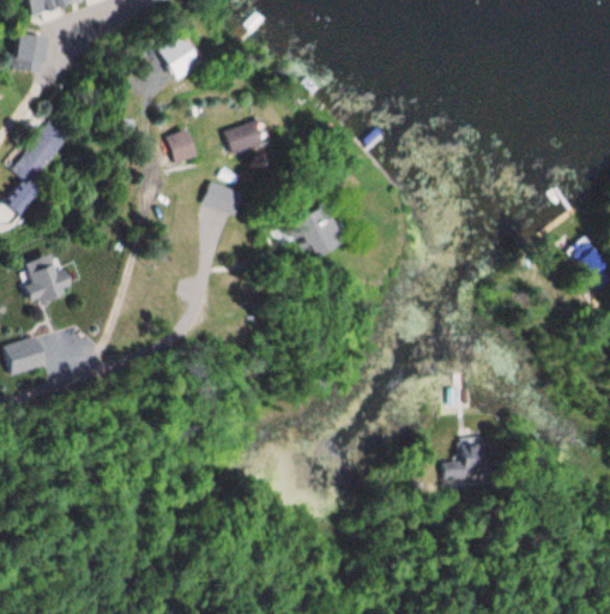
[(200,64),(181,32),(156,49),(175,79),(200,64)]
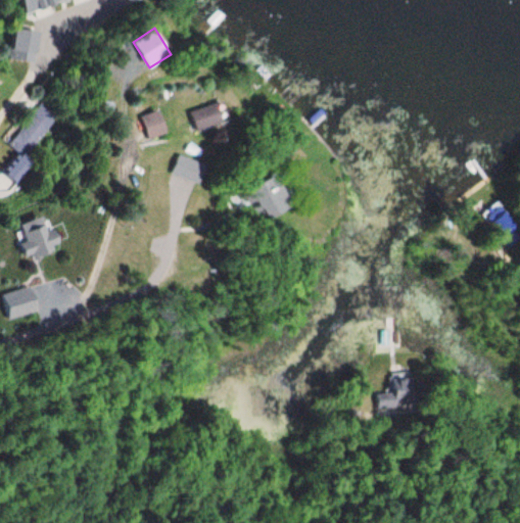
[(199,134),(230,124),(223,101),(192,110),(199,134)]
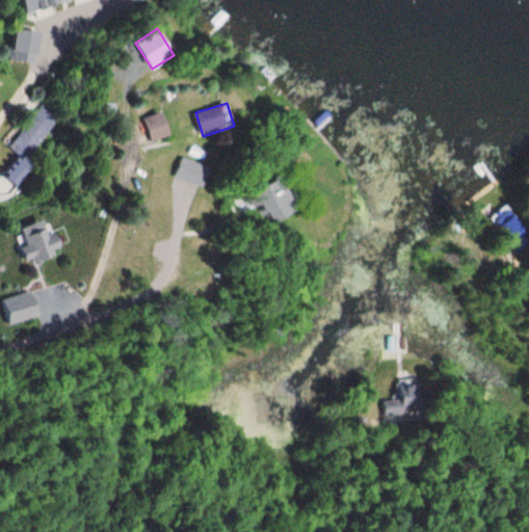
[(59,118),(43,105),(10,149),(27,161),(59,118)]
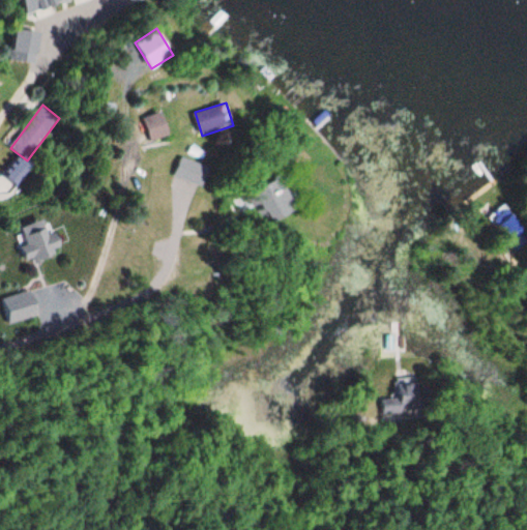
[(152,141),(171,136),(165,111),(145,116),(152,141)]
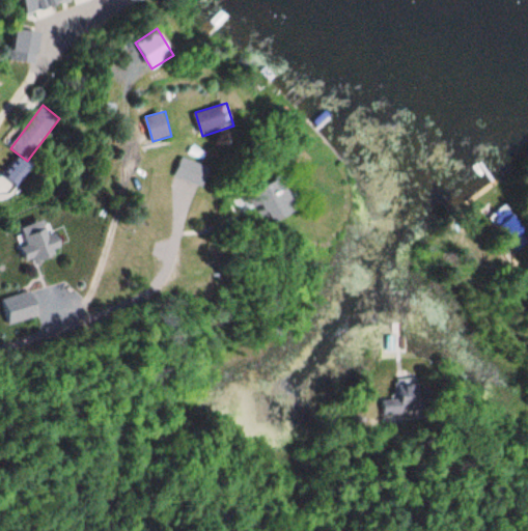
[(176,176),(204,187),(213,167),(184,157),(176,176)]
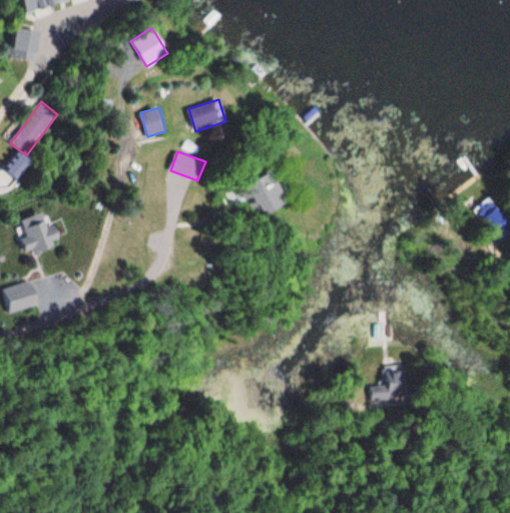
[(287,204),(273,172),(247,182),(262,215),(287,204)]
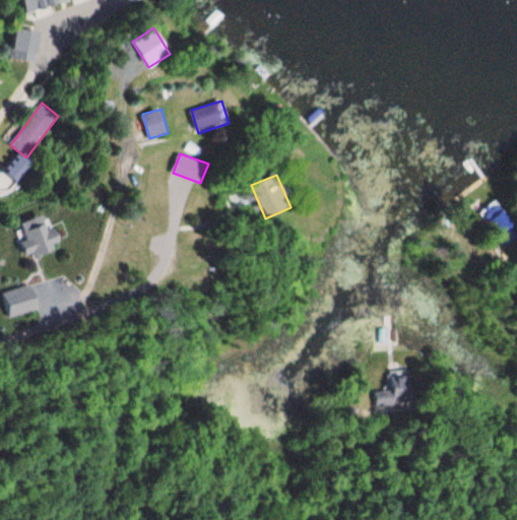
[(479,214),(505,246),(516,237),(516,231),(499,210),(498,211),(492,204),(479,214)]
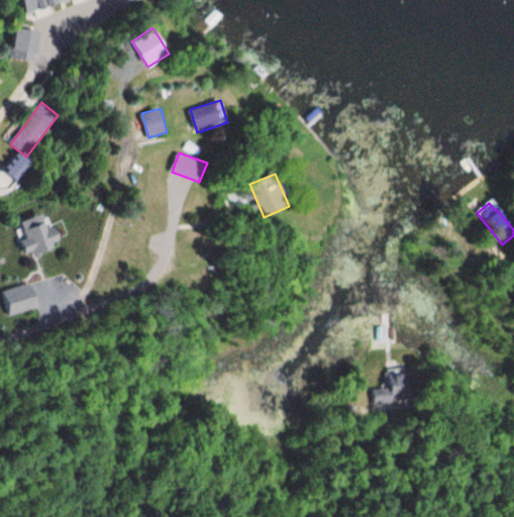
[(24,257),(59,247),(48,213),(14,223),(24,257)]
